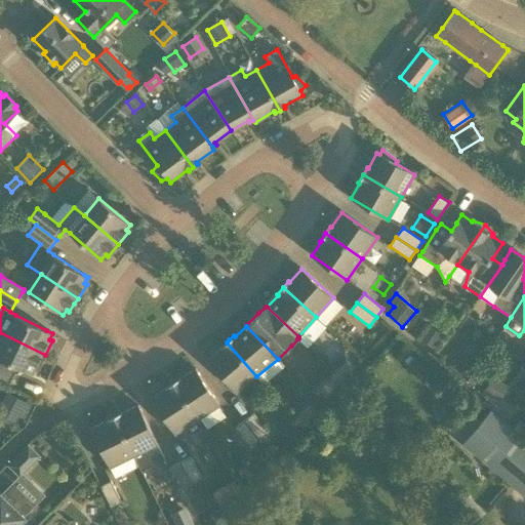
[(432,348),(442,334),(430,326),(420,338),(432,348)]
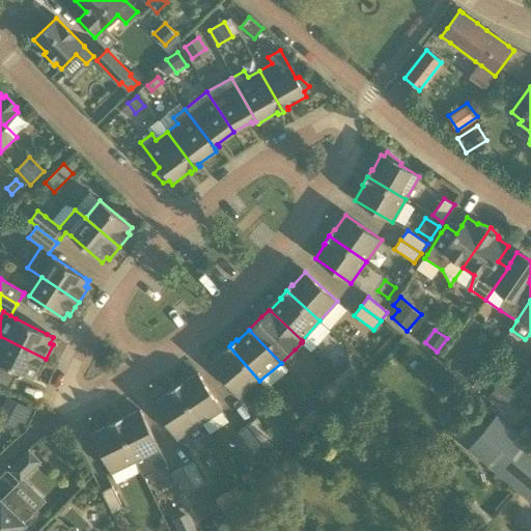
[(46,359),(0,336),(0,362),(2,363),(0,367),(0,383),(9,387),(18,370),(23,373),(32,378),(35,372),(38,373),(46,359)]
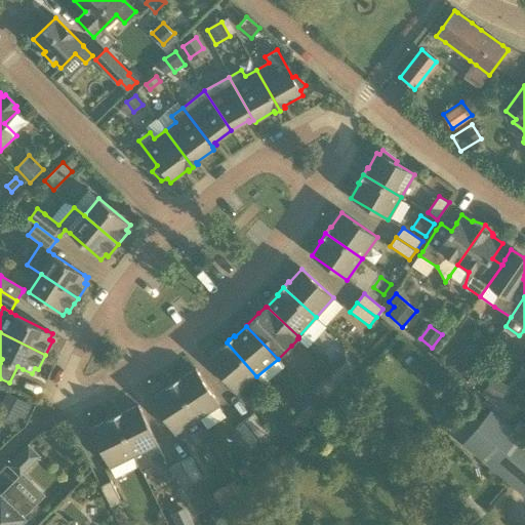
[(208,360),(221,375),(237,394),(256,376),(227,342),(220,348),(221,349),(208,360)]
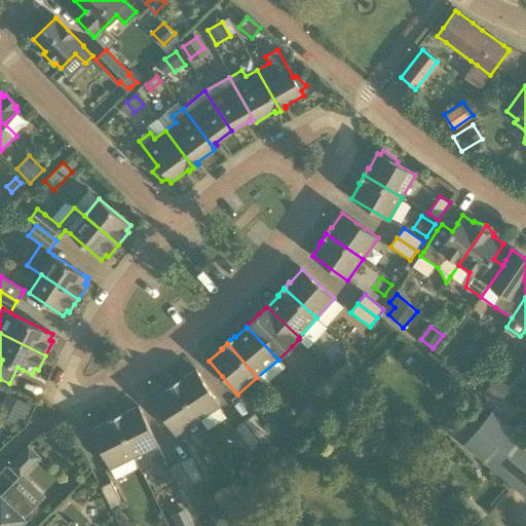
[(332,375),(341,383),(355,369),(346,360),(332,375)]
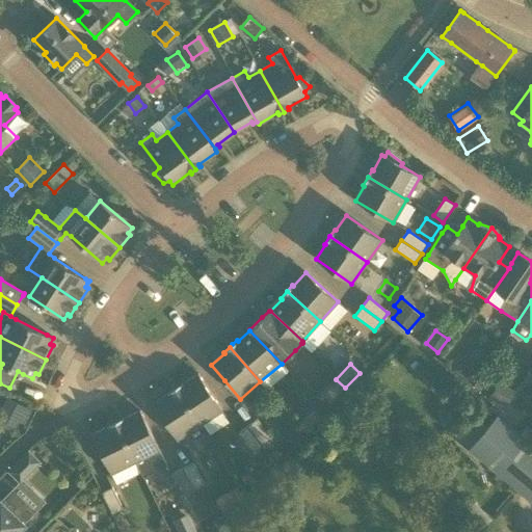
[(472,365),(466,373),(474,379),(480,371),(472,365)]
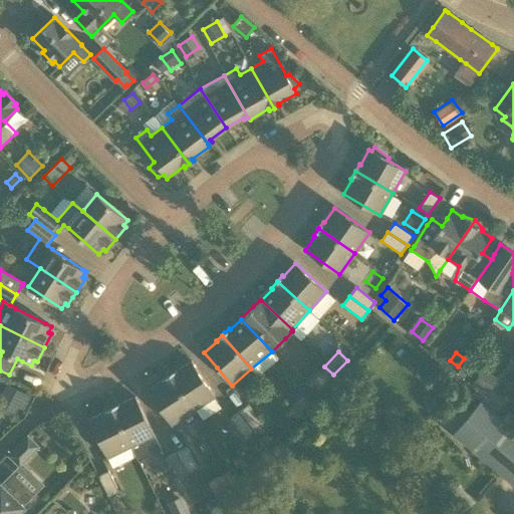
[(177,370),(170,375),(195,411),(217,397),(192,361),(177,370)]
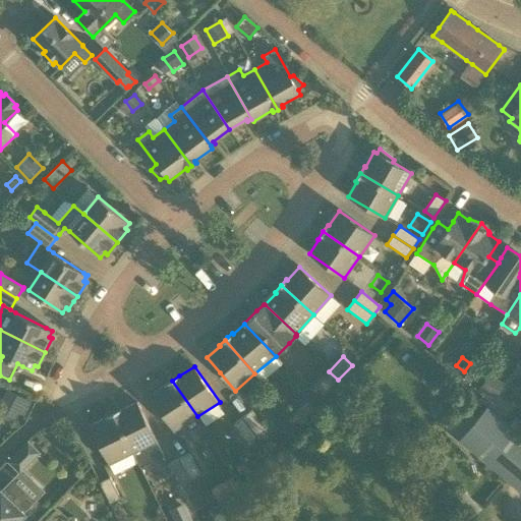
[(338,380),(329,371),(314,386),(324,394),(338,380)]
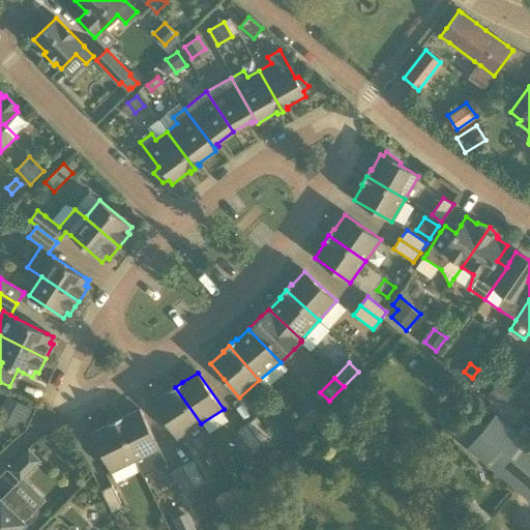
[(499,379),(488,394),(503,405),(513,390),(499,379)]
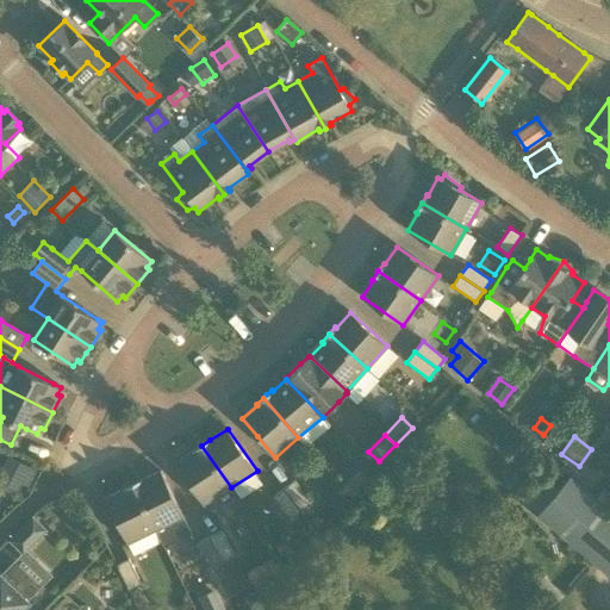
[(231,487),(201,446),(193,452),(194,453),(178,465),(206,504),(231,487)]
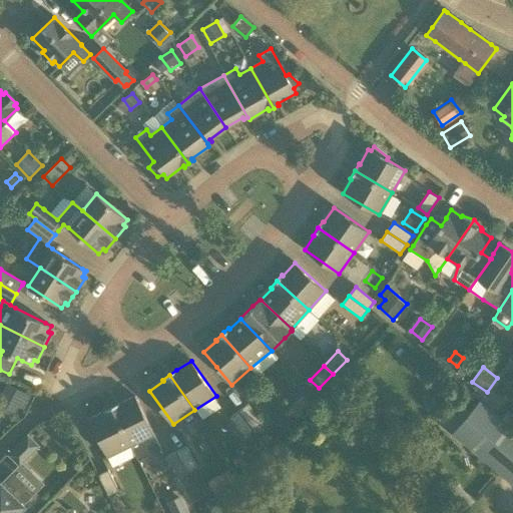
[(9,386),(1,403),(19,412),(28,395),(9,386)]
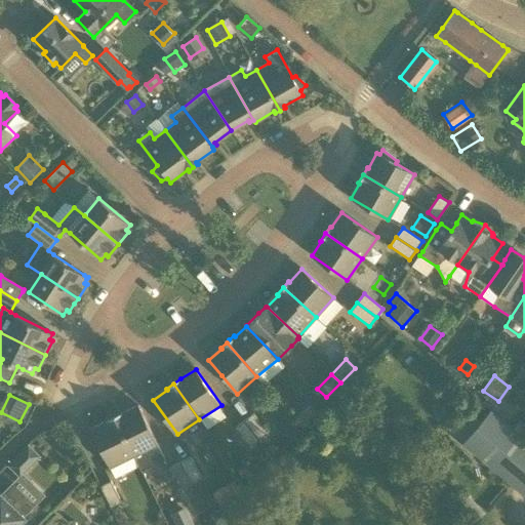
[(122,412),(114,415),(133,456),(157,445),(147,423),(138,405),(122,413),(122,412)]
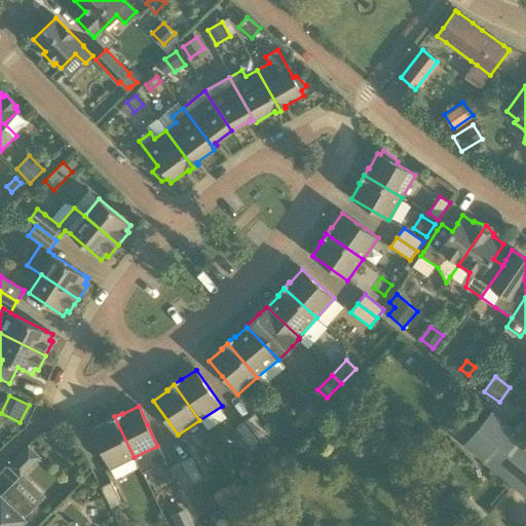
[(318,415),(310,406),(297,419),(305,428),(318,415)]
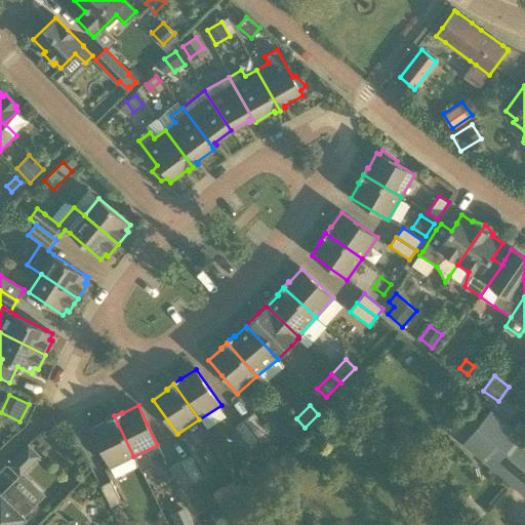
[(461,443),(524,496),(524,437),(491,408),(481,419),(463,441),(461,443)]
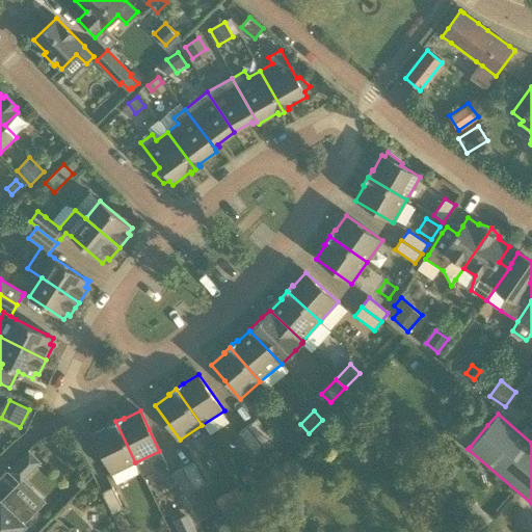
[(476,417),(458,436),(470,447),(487,425),(476,417)]
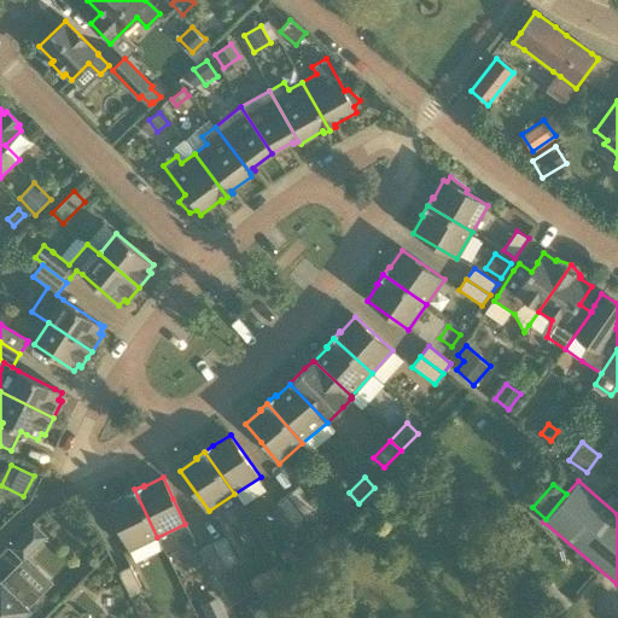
[(286,494),(304,518),(308,514),(315,508),(298,485),(286,494)]
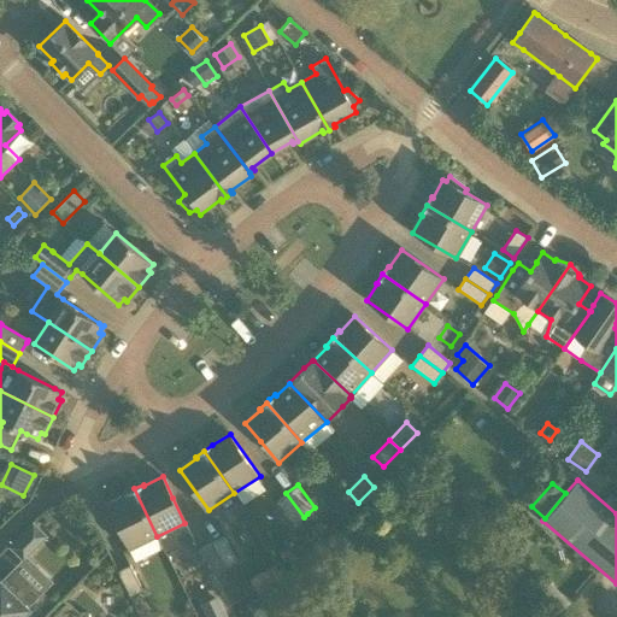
[(106,504),(129,551),(157,536),(134,488),(124,493),(125,495),(106,504)]
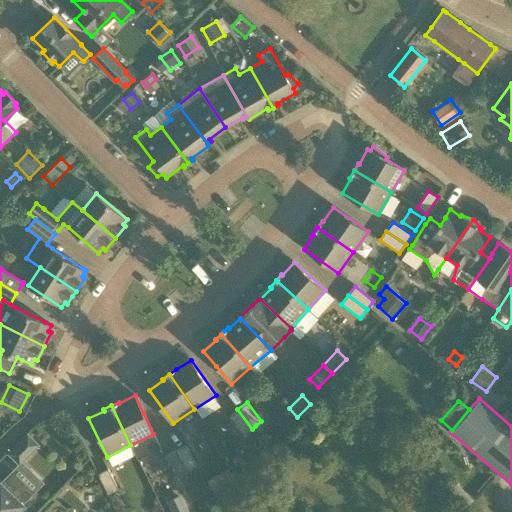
[(252,429),(237,409),(228,416),(242,436),(252,429)]
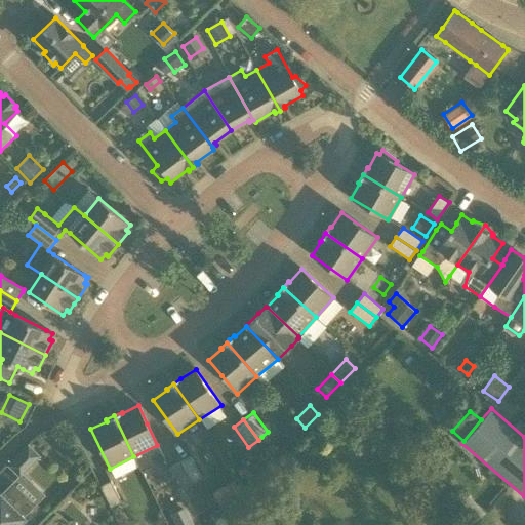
[(273,439),(268,432),(261,437),(267,444),(273,439)]
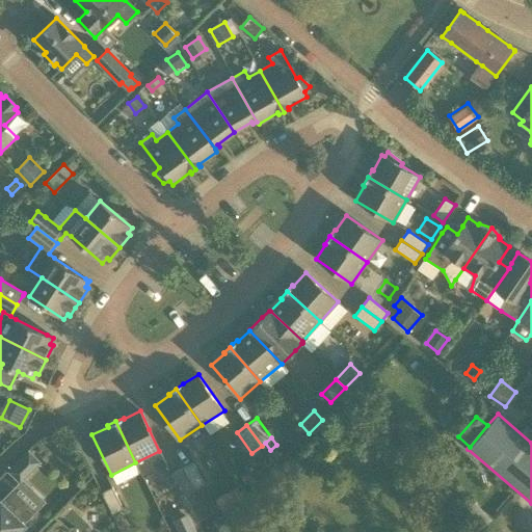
[(20,483),(24,479),(41,462),(28,451),(8,472),(20,483)]
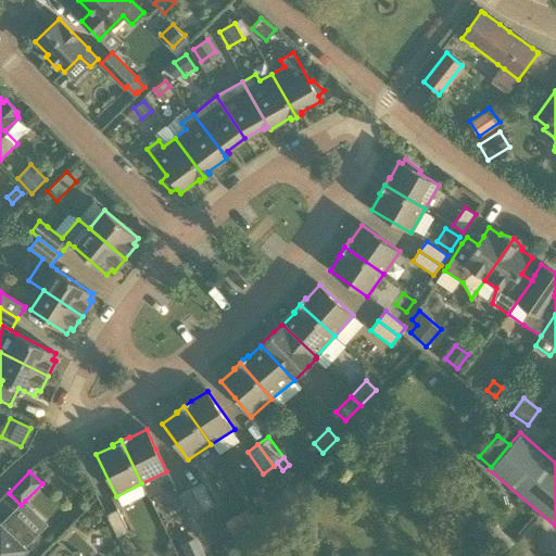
[(442,477),(431,488),(441,496),(452,485),(442,477)]
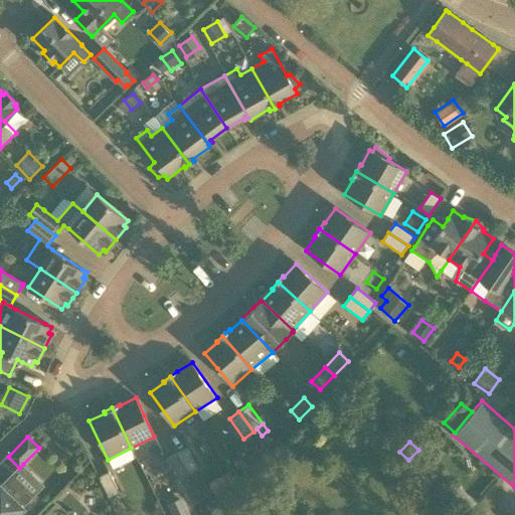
[(187,448),(176,454),(188,475),(198,469),(187,448)]
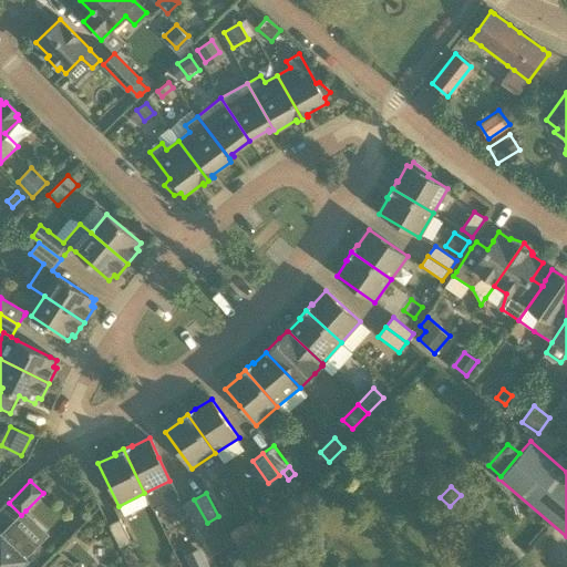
[(207,523),(194,500),(183,506),(195,529),(207,523)]
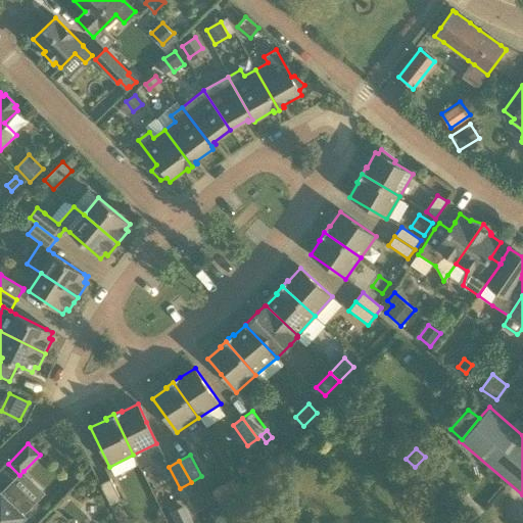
[(237,466),(239,476),(251,473),(248,463),(237,466)]
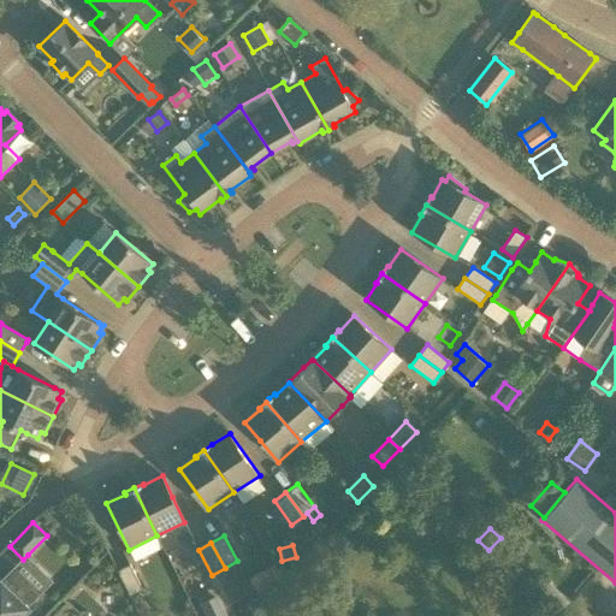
[(142,590),(141,586),(130,564),(118,570),(130,597),(142,590)]
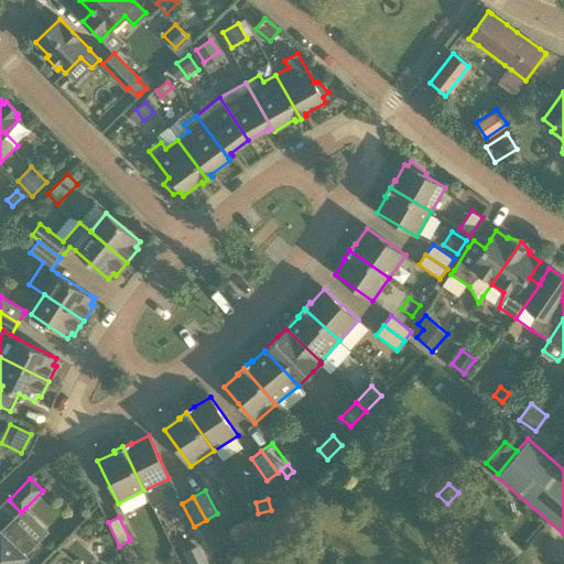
[(24,555),(36,543),(13,520),(1,532),(0,531),(0,563),(18,563),(25,556),(24,555)]
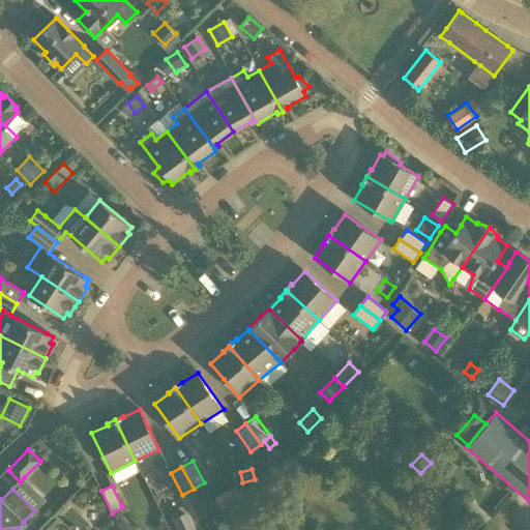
[(195,529),(190,518),(173,524),(175,529),(195,529)]
